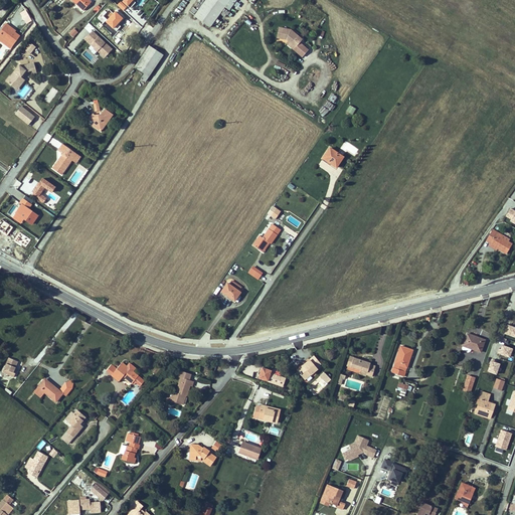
[(82,10),(91,2),(88,0),(71,0),(75,4),(76,3),(80,7),(79,8),(82,10)]
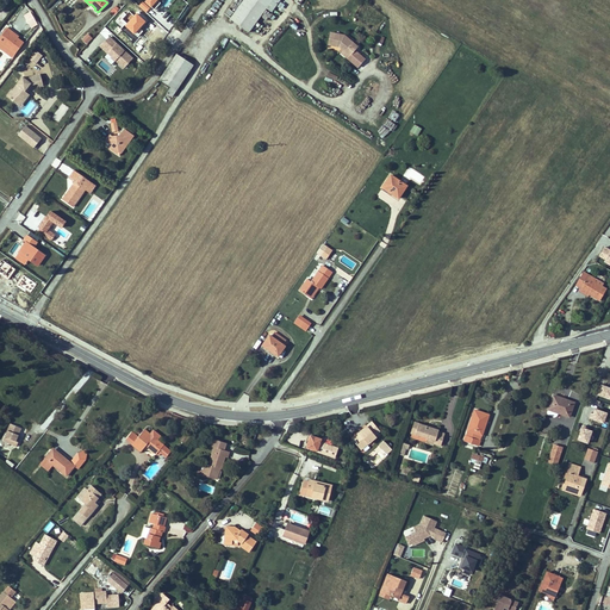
[(147,0),(142,7),(150,13),(159,4),(157,2),(159,0),(147,0)]
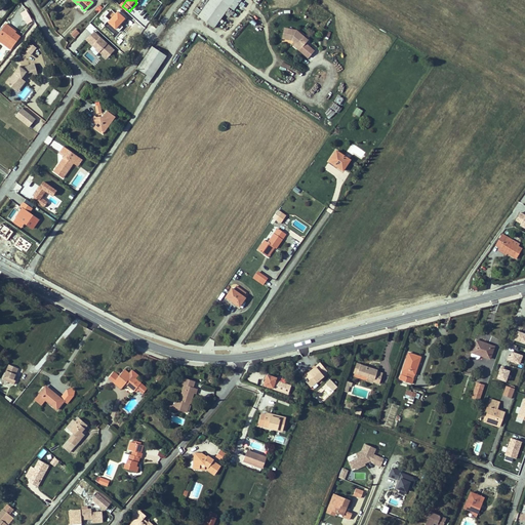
[(241,0),(210,0),(199,15),(214,27),(230,6),(234,9),(241,0)]
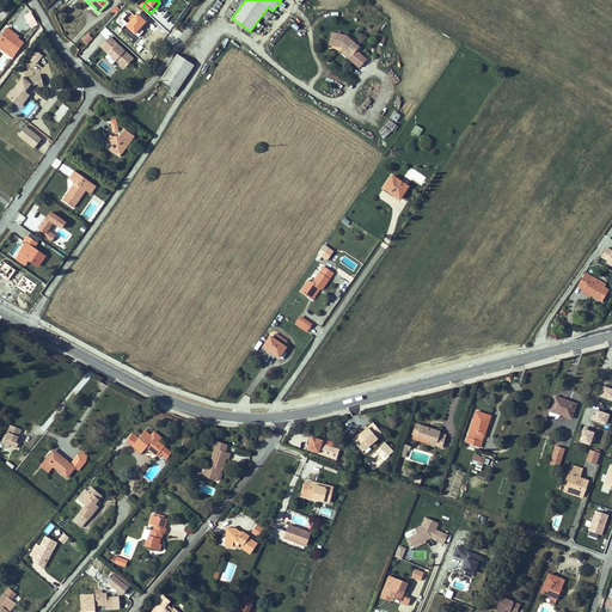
[(124,26),(134,16),(128,10),(118,20),(124,26)]
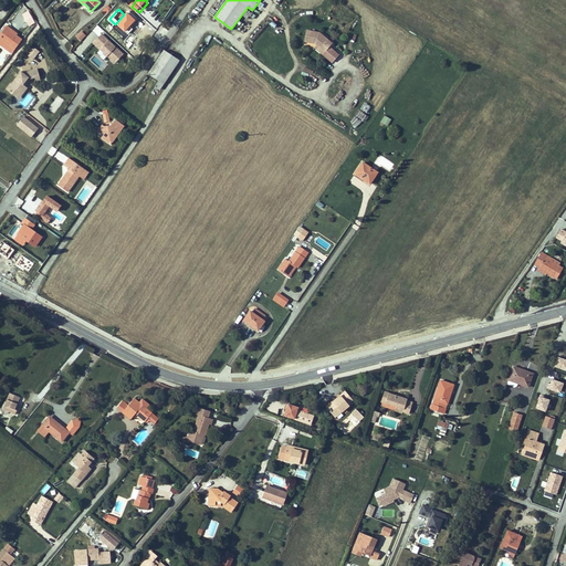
[(128,33),(133,28),(129,25),(136,18),(128,11),(118,23),(128,33)]
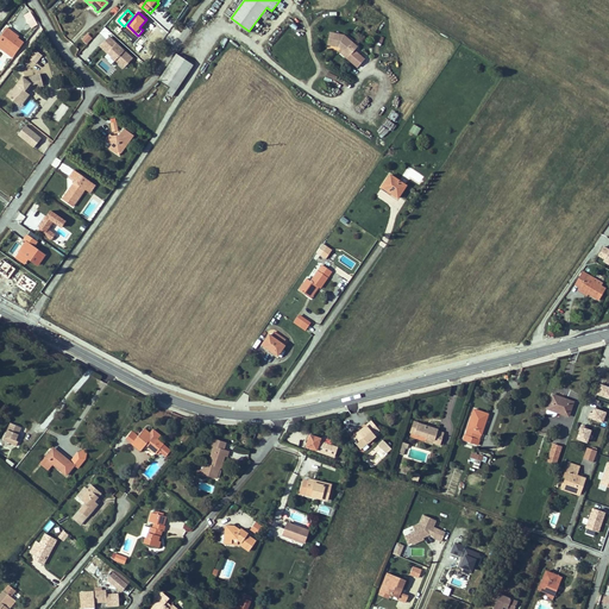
[(0,42),(14,52),(23,42),(17,38),(11,33),(12,31),(7,27),(0,37),(0,42)]
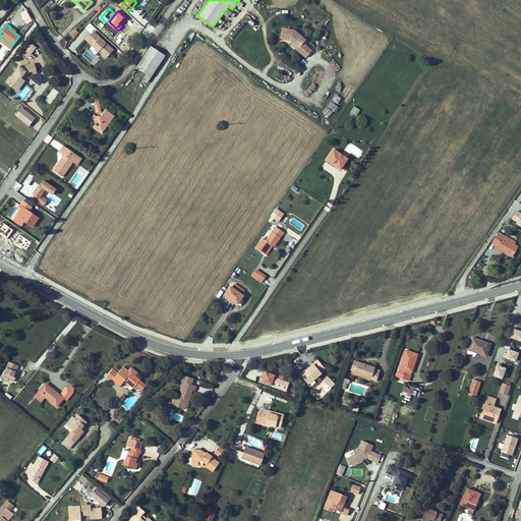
[(294,31),(283,27),(281,38),(290,40),(291,39),(292,40),(297,33),(294,31)]
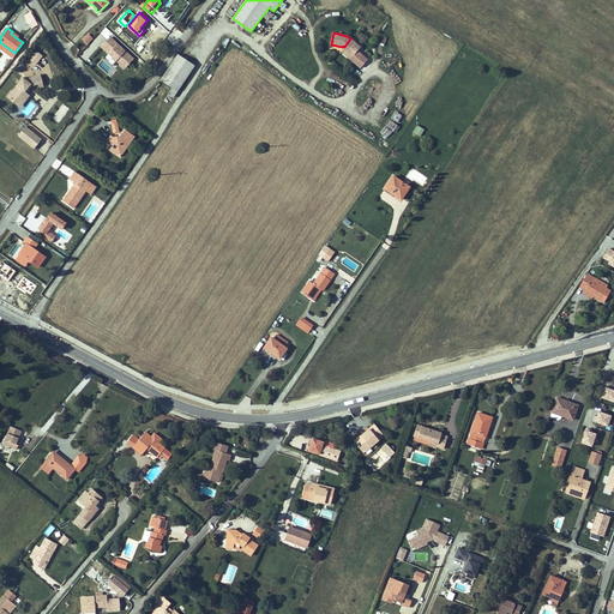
[(89,34),(82,41),(88,46),(94,38),(89,34)]
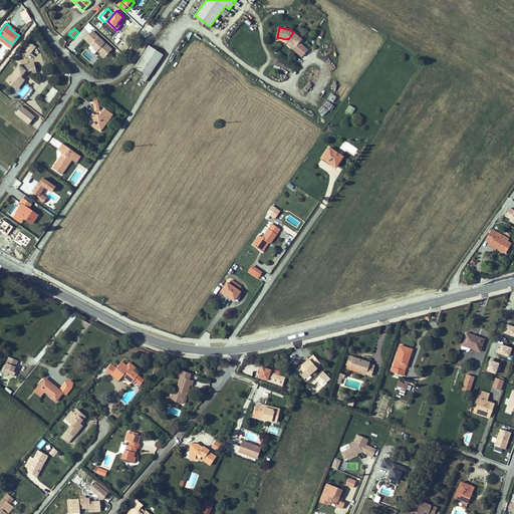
[(92,31),(83,40),(90,46),(89,47),(103,59),(112,49),(92,31)]
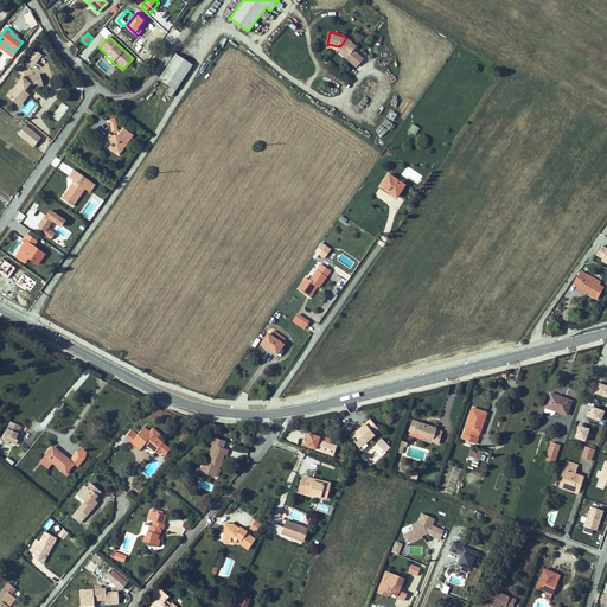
[(346,58),(357,66),(364,58),(353,50),(357,46),(346,38),(340,46),(342,48),(340,49),(347,56),(346,58)]
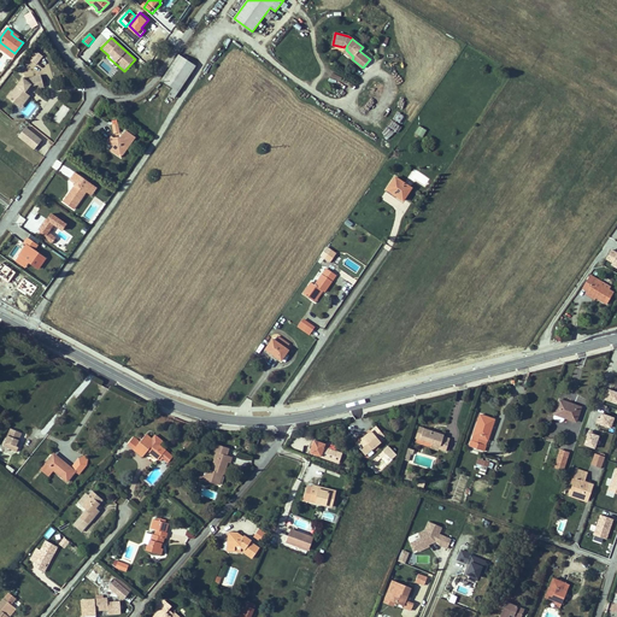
[(36,66),(43,56),(35,51),(29,62),(36,66)]
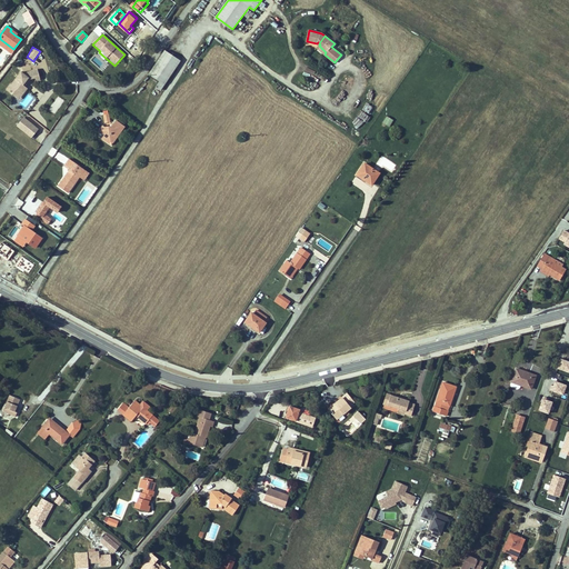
[(161,90),(180,61),(165,51),(149,73),(160,81),(156,87),(161,90)]
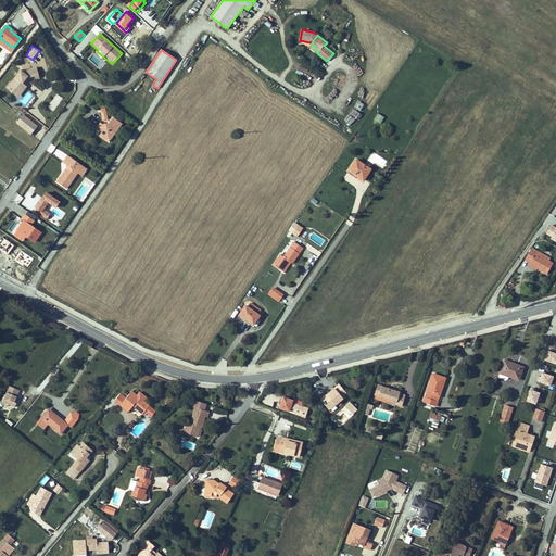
[(22,73),(20,72),(11,84),(10,83),(5,87),(16,95),(20,90),(22,92),(26,87),(22,84),(27,77),(29,79),(39,75),(36,67),(22,73)]
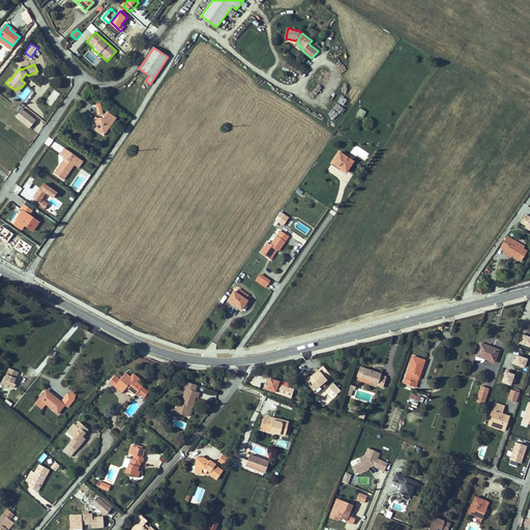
[(54,89),(46,102),(52,106),(60,93),(54,89)]
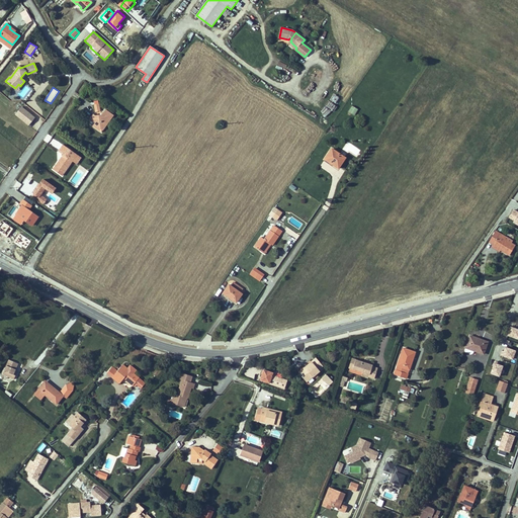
[(337,103),(339,97),(328,94),(327,101),(337,103)]
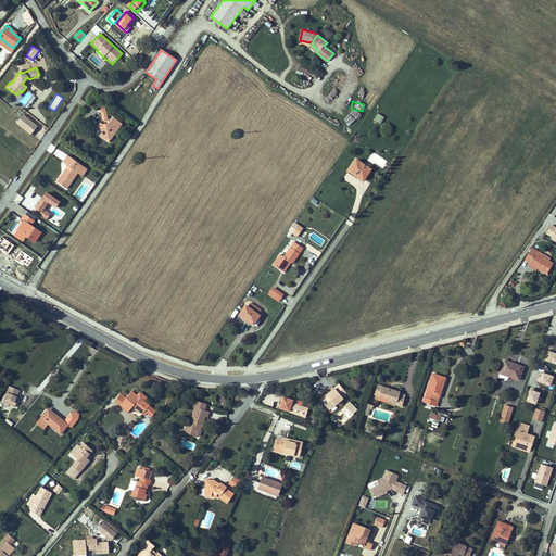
[(39,126),(25,114),(19,123),(33,134),(39,126)]
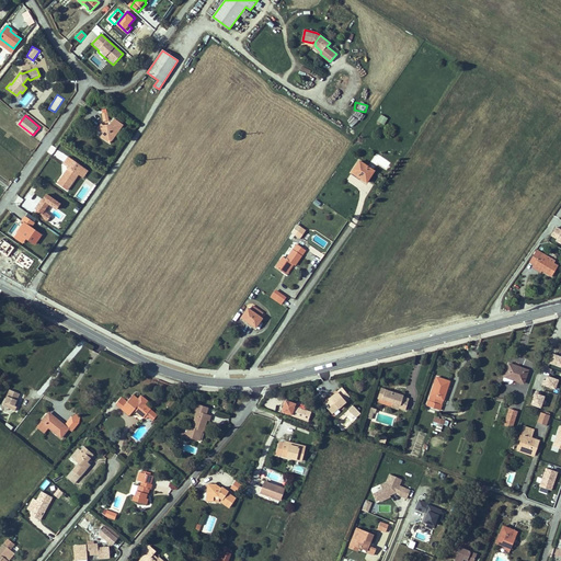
[(380,115),(377,122),(384,125),(387,118),(380,115)]
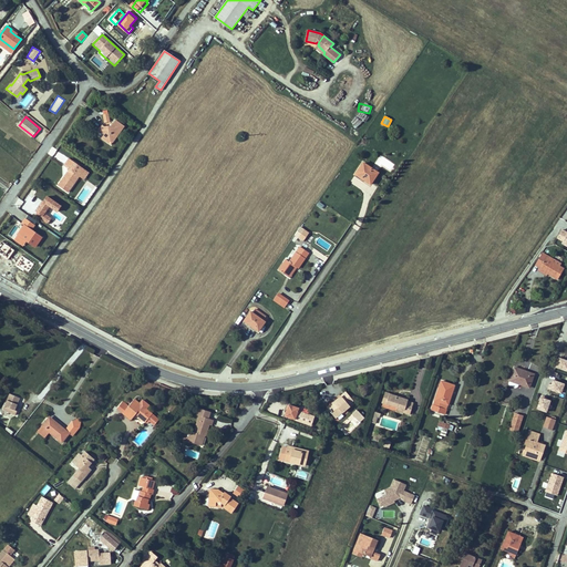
[(124,126),(115,120),(111,126),(109,130),(104,127),(103,125),(100,131),(105,134),(102,137),(106,141),(109,137),(111,136),(114,140),(124,126)]
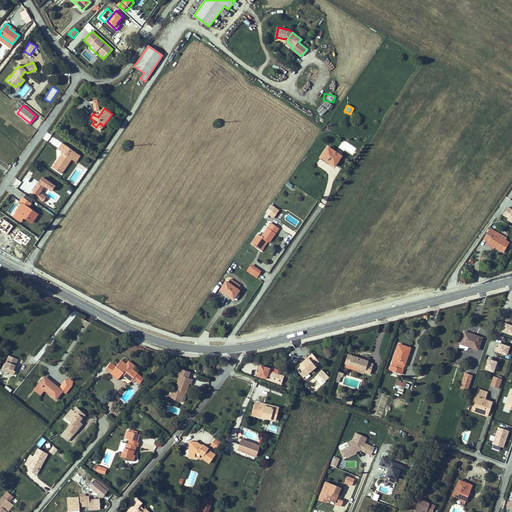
[(61,153),(51,168),(62,175),(72,160),(76,163),(81,156),(61,143),(57,150),(61,153)]
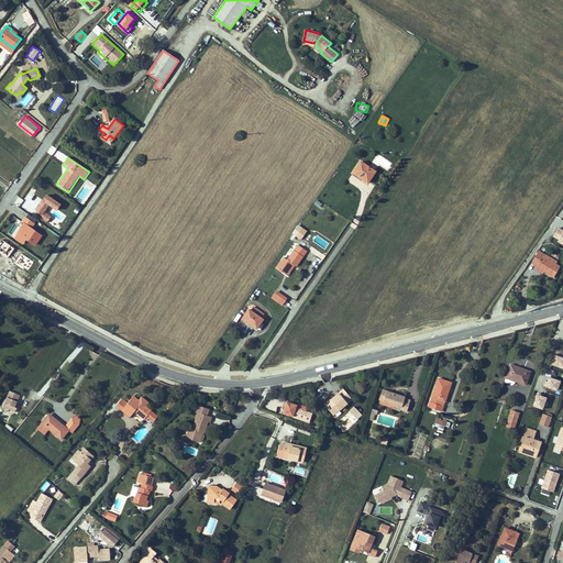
[(361,163),(353,173),(368,184),(376,172),(361,163)]
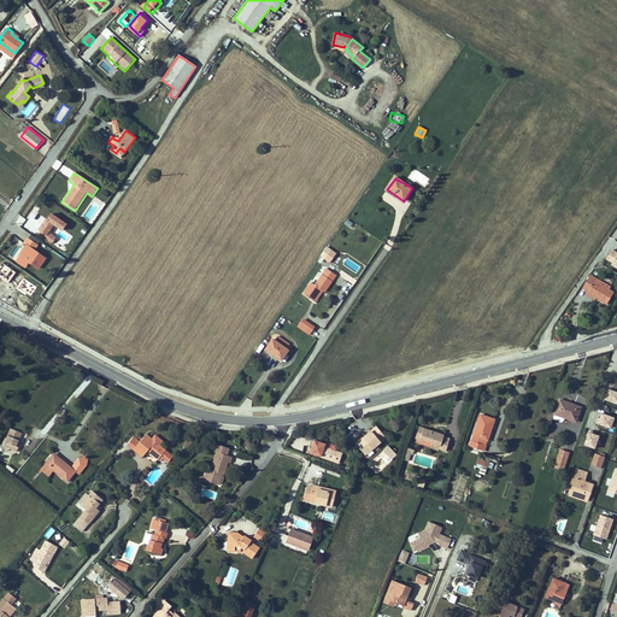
[(50,213),(36,235),(52,244),(59,233),(60,234),(68,224),(50,213)]
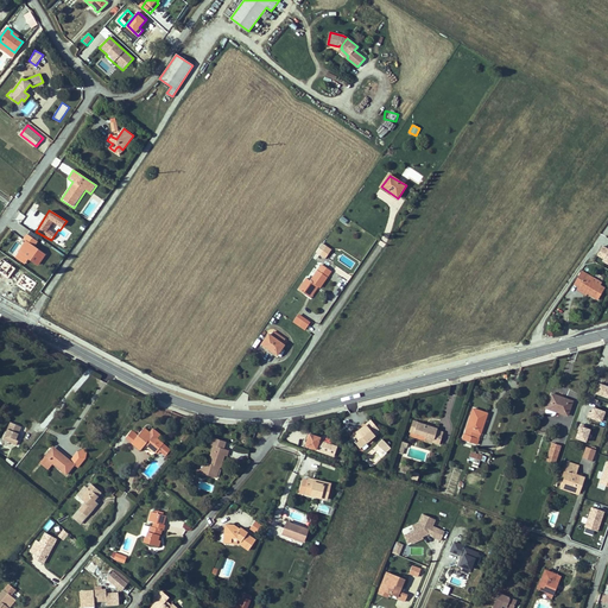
[(57,238),(63,242),(69,233),(63,228),(57,238)]
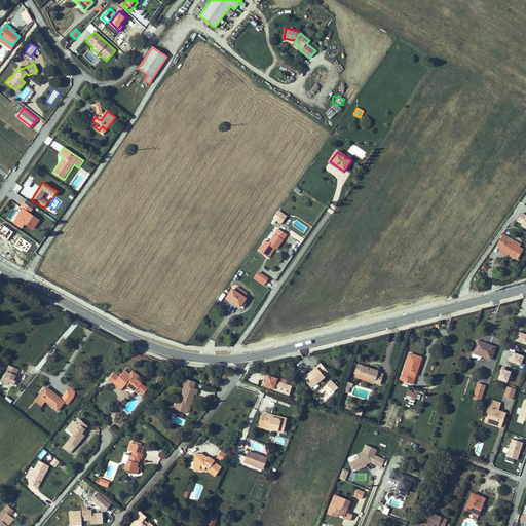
[(23,209),(16,218),(33,229),(38,221),(23,209)]
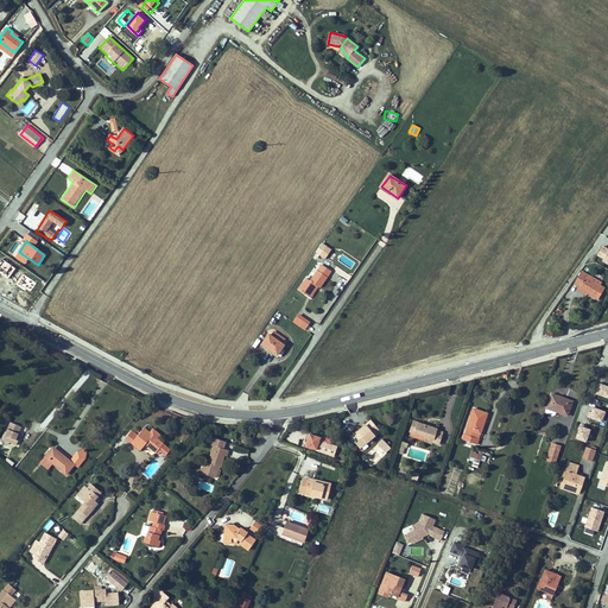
[(322,244),(316,253),(325,259),(333,249),(322,244)]
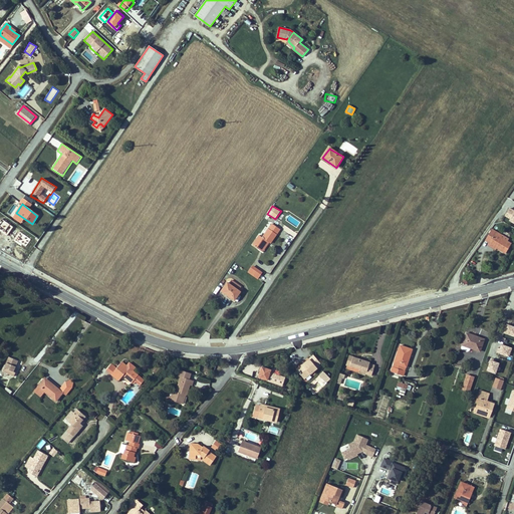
[(506,216),(501,213),(497,219),(501,222),(506,216)]
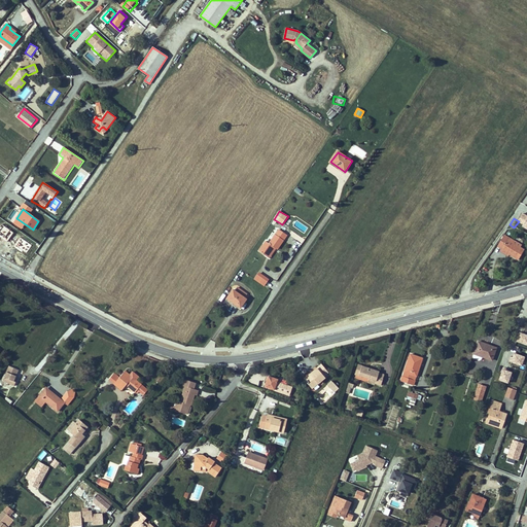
[(277,249),(287,235),(279,230),(270,244),(267,242),(259,251),(268,256),(274,247),(276,248),(277,249)]
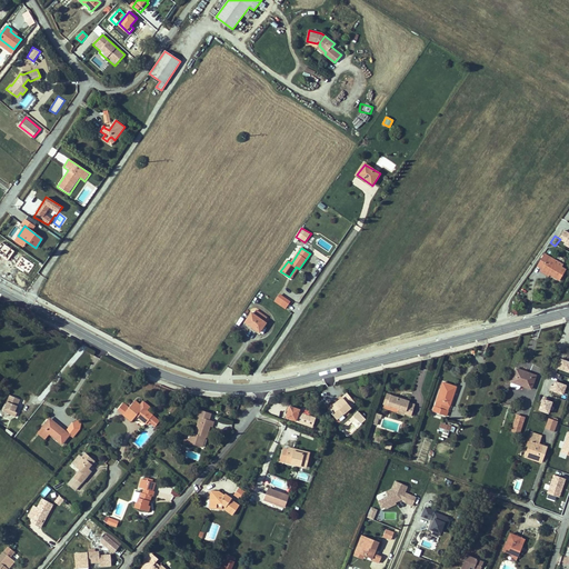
[(559,280),(566,270),(553,262),(555,260),(545,255),(538,265),(542,267),(540,269),(550,275),(559,280)]
